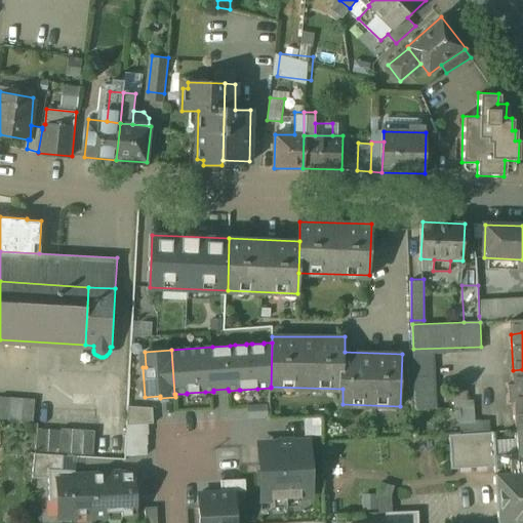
[(434,350),(413,351),(415,385),(414,388),(415,408),(437,407),(434,350)]
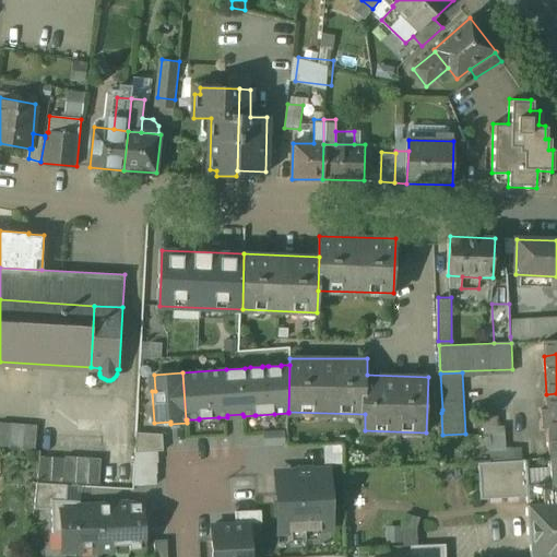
[(556,393),(546,394),(547,410),(542,410),(543,426),(548,426),(550,458),(556,457),(556,393)]
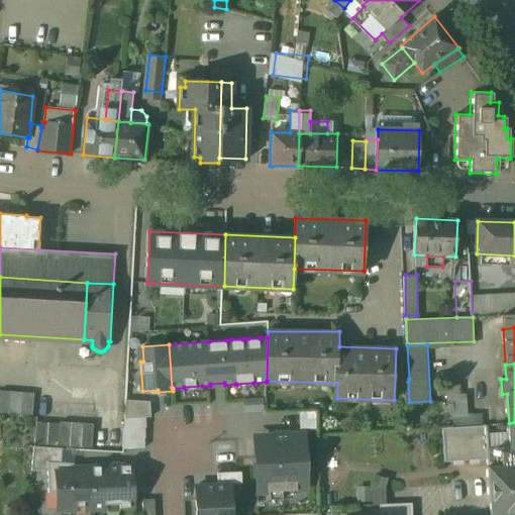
[(461,383),(448,384),(449,400),(462,399),(461,383)]
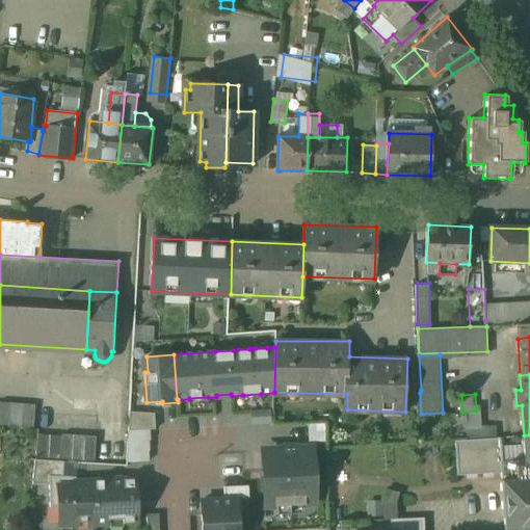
[(40,405),(0,402),(0,423),(38,426),(40,405)]
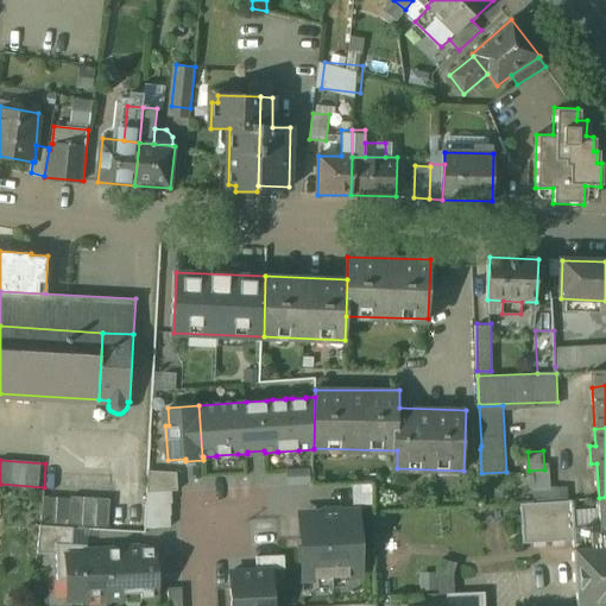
[(149,491),(172,490),(178,490),(178,472),(150,469),(149,491)]
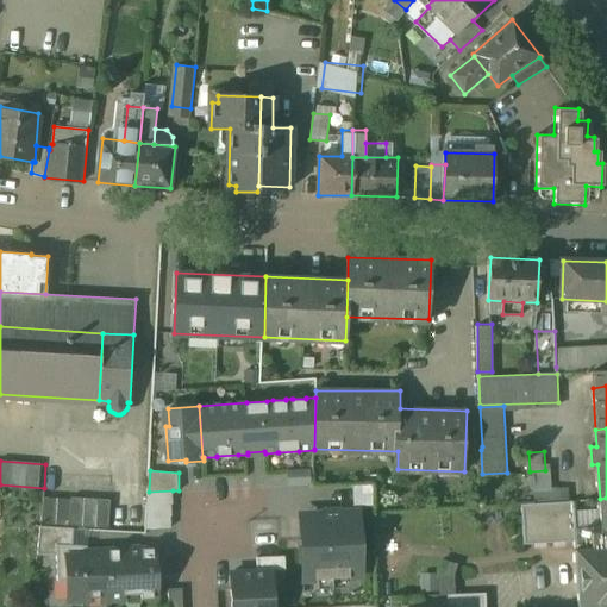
[(294,470),(295,483),(317,482),(315,470),(294,470)]
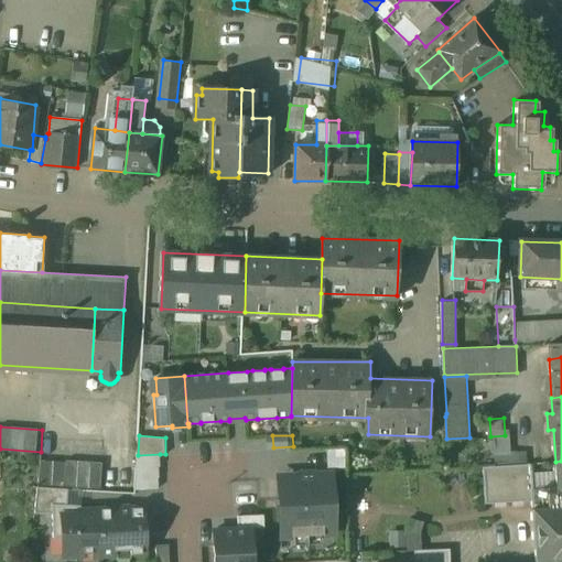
[(536,439),(514,440),(514,445),(515,464),(537,463),(536,439)]
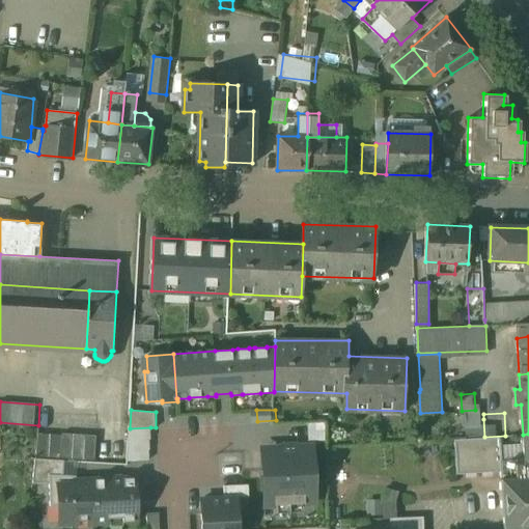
[(483,419),(467,420),(468,438),(484,437),(483,419)]
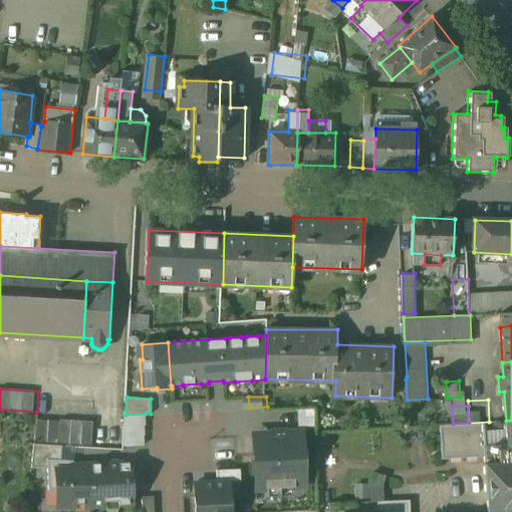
[(315,408),(299,409),(300,426),(315,425),(315,408)]
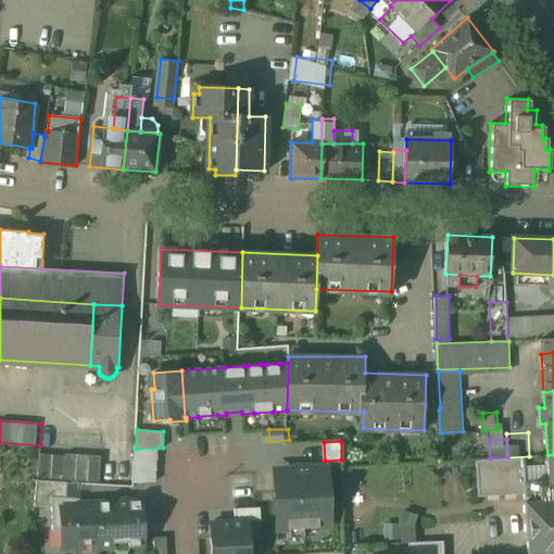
[(158,458),(158,448),(136,449),(136,460),(156,460),(158,458)]
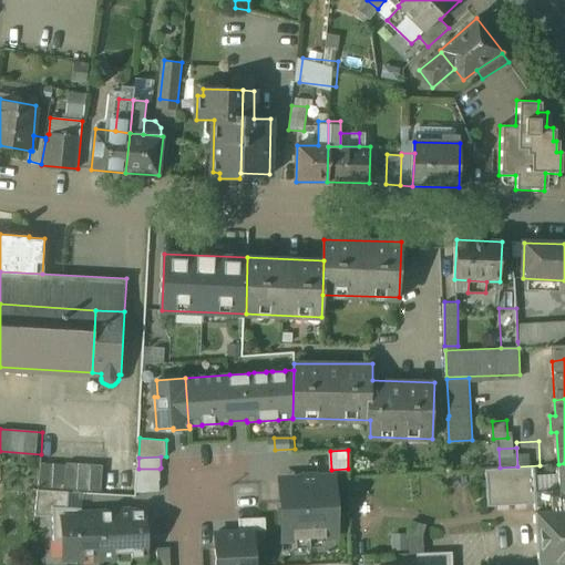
[(564,463),(558,464),(560,473),(560,489),(535,491),(535,503),(538,564),(564,563),(564,463)]
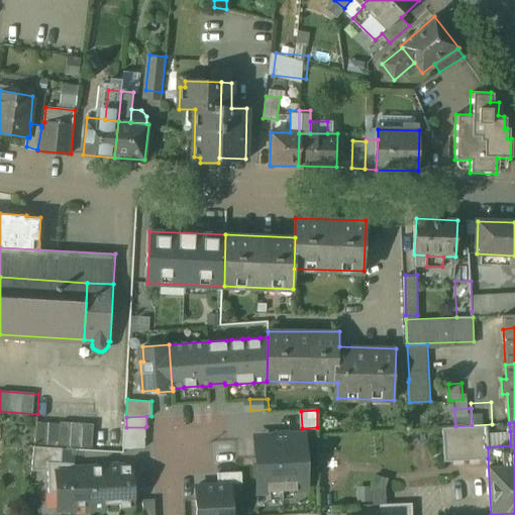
[(488,425),(443,427),(445,461),(488,458),(488,447),(510,445),(510,431),(488,432),(488,425)]
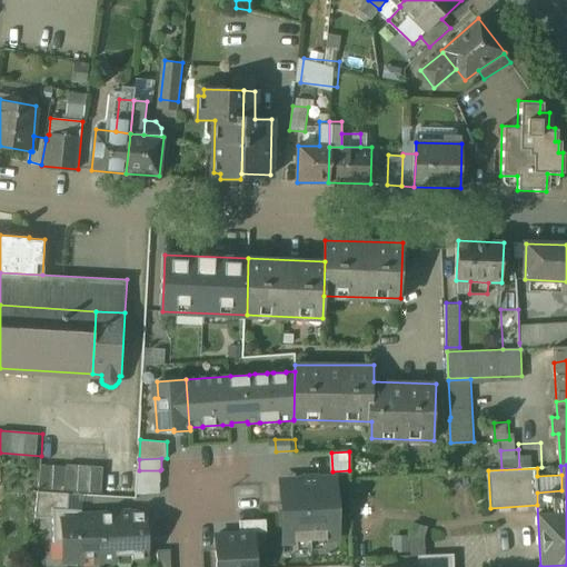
[(138,483),(160,481),(160,470),(139,470),(138,483)]
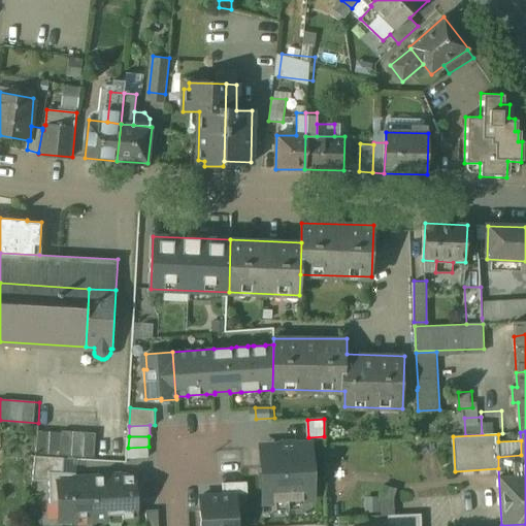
[(282,449),(262,450),(264,502),(315,499),(311,442),(295,444),(282,445),(282,449)]
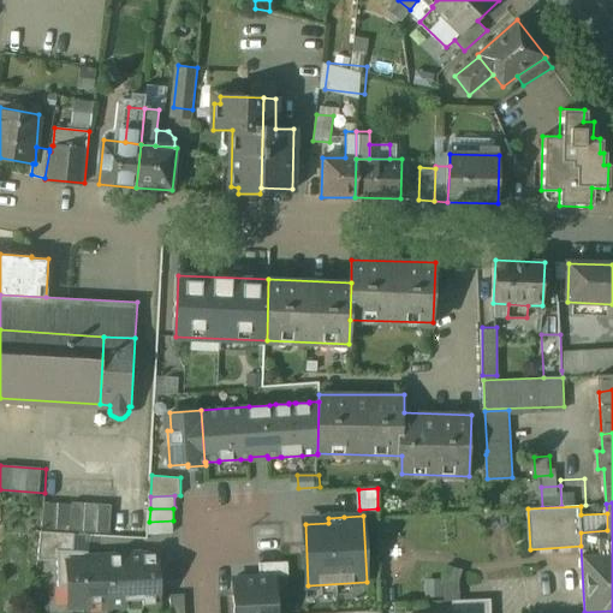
[(173,521),(149,522),(149,534),(173,533),(173,521)]
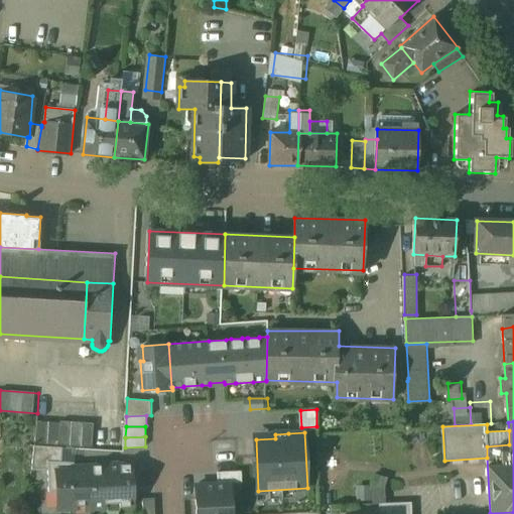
[(62,446),(34,444),(33,469),(48,469),(48,460),(62,461),(62,446)]
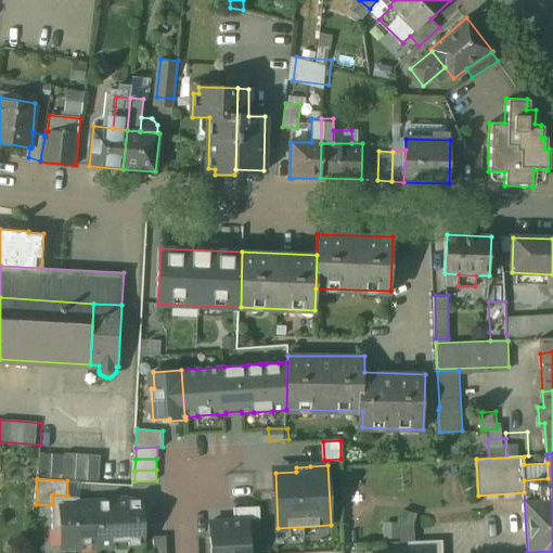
[(67,496),(52,494),(52,504),(53,528),(62,528),(61,504),(80,504),(80,497),(67,496)]
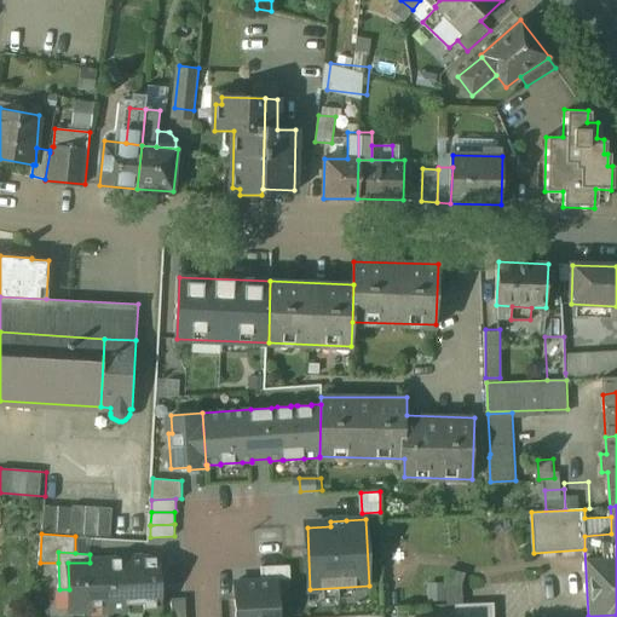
[(143,554),(125,555),(125,558),(108,558),(108,561),(110,606),(109,606),(109,610),(130,609),(130,604),(144,603),(144,609),(162,607),(160,555),(144,557),(143,554)]
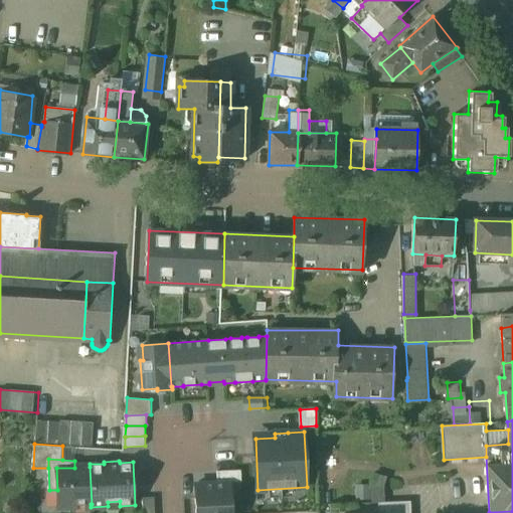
[(74,468),(56,468),(57,490),(57,501),(71,500),(71,504),(91,504),(92,504),(90,467),(74,468)]
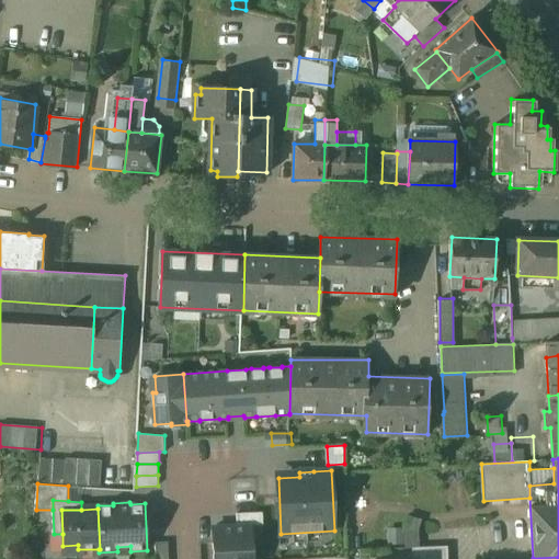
[(263,511),(238,512),(238,525),(251,525),(264,524),(263,511)]
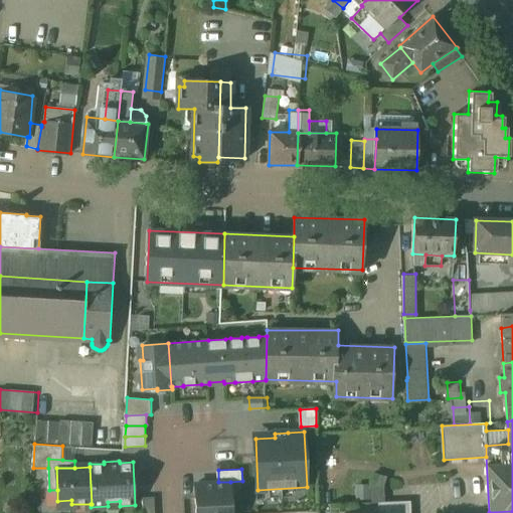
[(218,482),(196,483),(197,512),(231,512),(230,482),(218,482)]
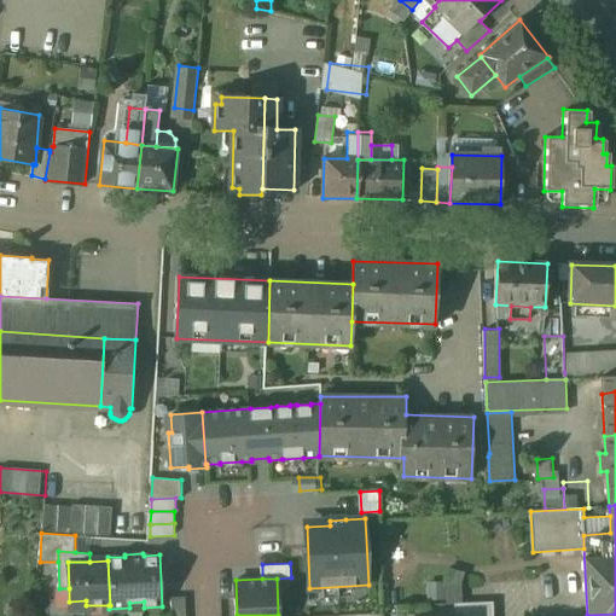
[(186,615),(186,596),(172,597),(172,615),(186,615)]
